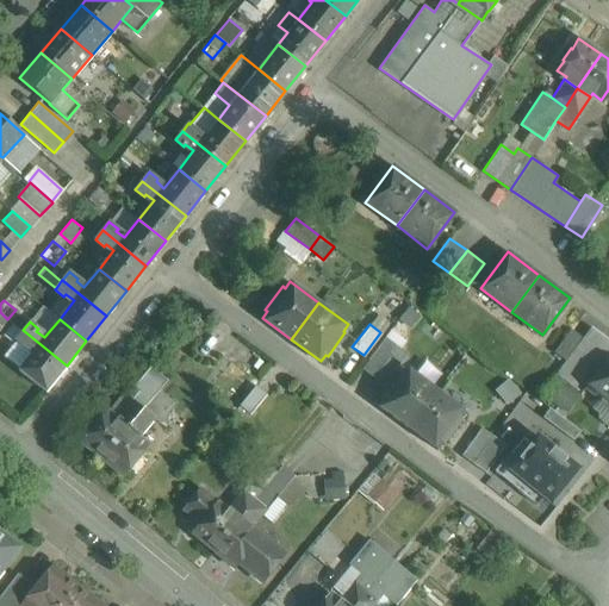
[(608,338),(591,325),(582,337),(570,354),(588,367),(595,373),(608,355),(608,338)]
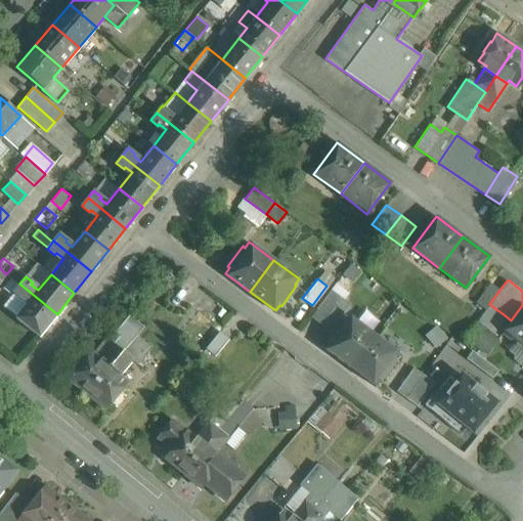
[(490,283),(475,302),(485,309),(499,290),(490,283)]
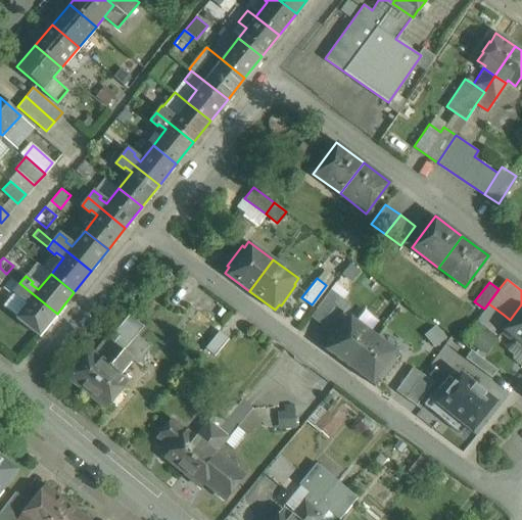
[(19,283),(18,283),(12,291),(20,297),(22,295),(29,300),(15,317),(39,336),(57,314),(19,283)]
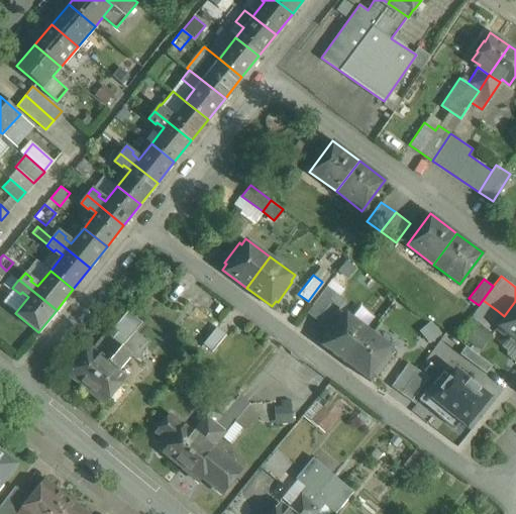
[(326,285),(312,305),(322,312),(336,293),(326,285)]
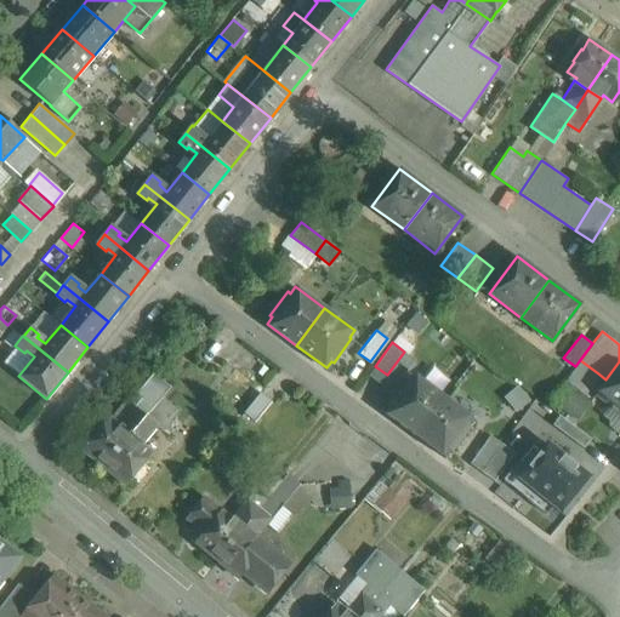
[(404,352),(387,375),(397,382),(414,359),(404,352)]
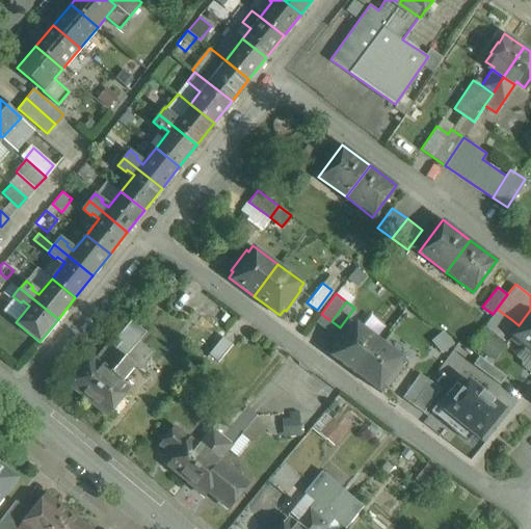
[(512,320),(497,309),(486,322),(502,334),(512,320)]
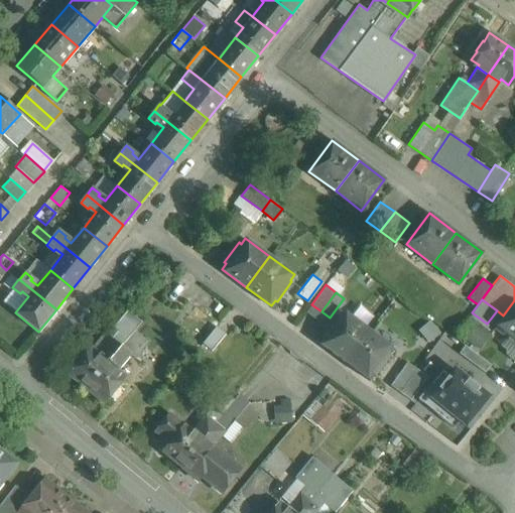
[(514,300),(503,315),(494,328),(514,344),(514,300)]
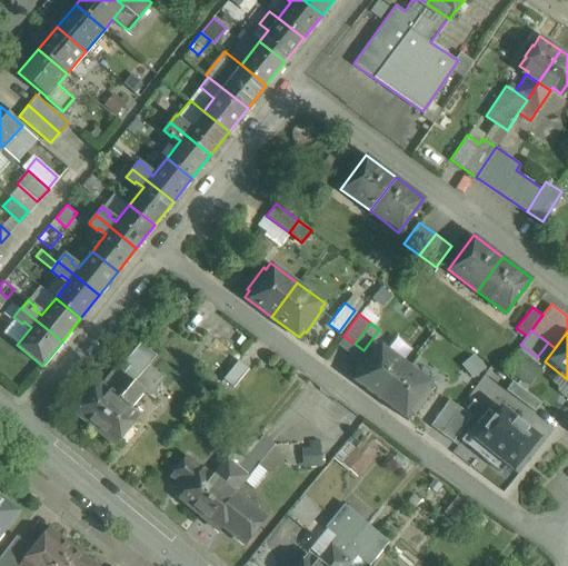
[(140,341),(123,361),(129,365),(129,364),(140,373),(147,364),(156,354),(140,341)]
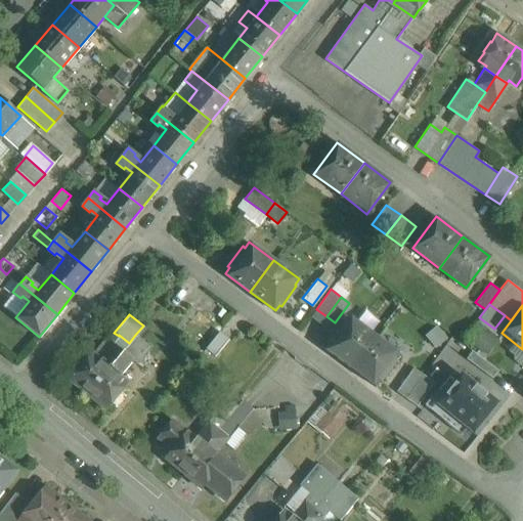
[(374,335),(348,316),(344,321),(342,320),(328,341),(329,342),(324,347),(350,365),(374,335)]
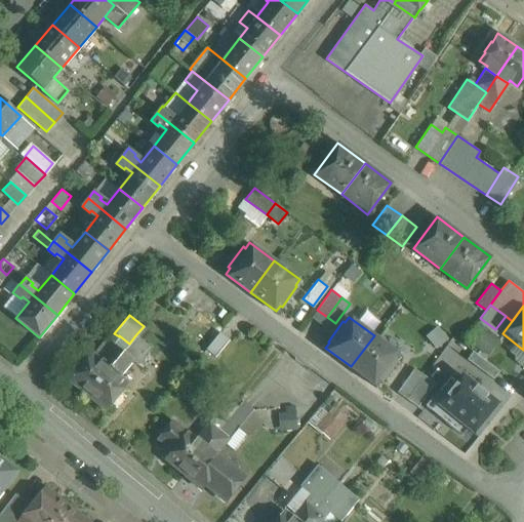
[(119,336),(99,360),(91,354),(85,362),(84,362),(77,371),(71,379),(88,394),(123,351),(129,344),(119,335),(119,336)]
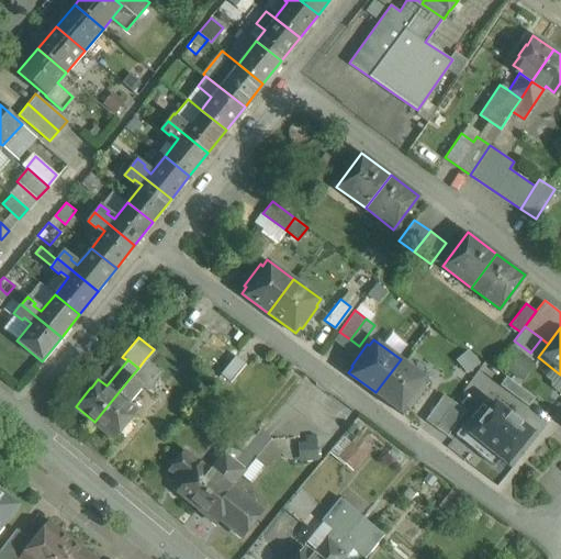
[(161,372),(145,359),(138,368),(132,376),(143,384),(142,384),(147,390),(161,372)]
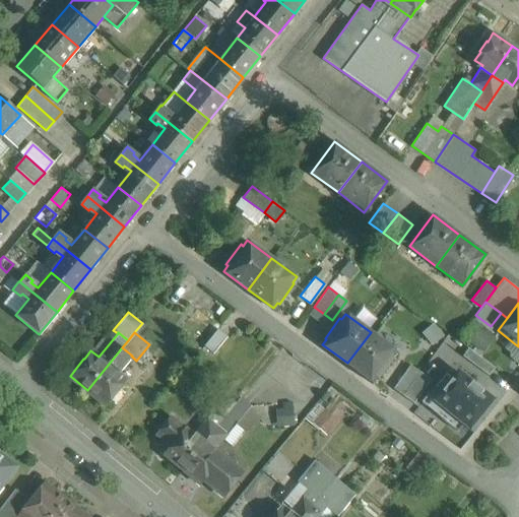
[(347,363),(346,364),(372,383),(376,377),(378,379),(393,358),(392,357),(396,350),(371,332),(347,363)]
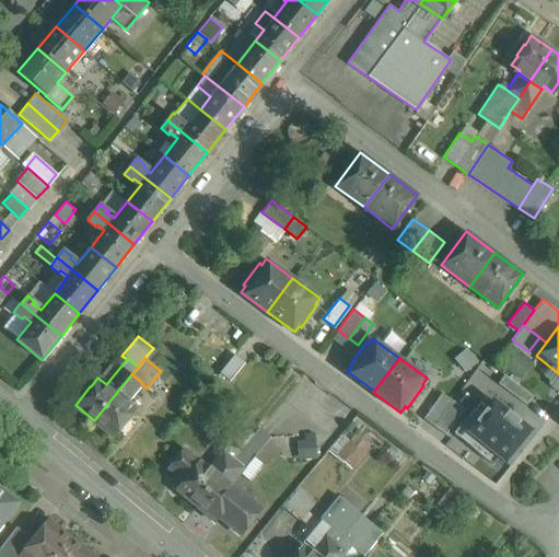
[(479,367),(461,386),(477,401),(496,381),(479,367)]
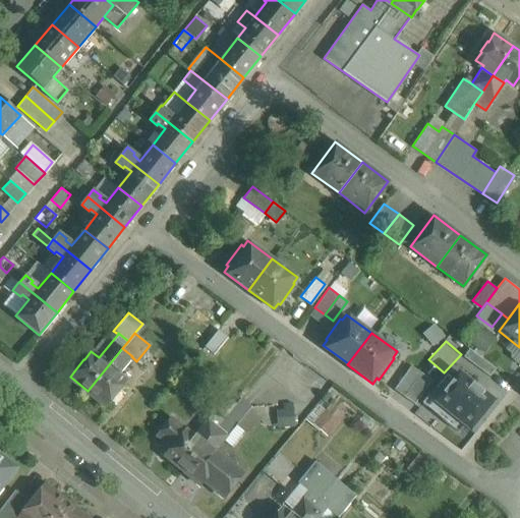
[(122,348),(88,391),(105,405),(111,397),(112,398),(120,388),(119,388),(125,380),(117,373),(131,356),(132,356),(122,348)]
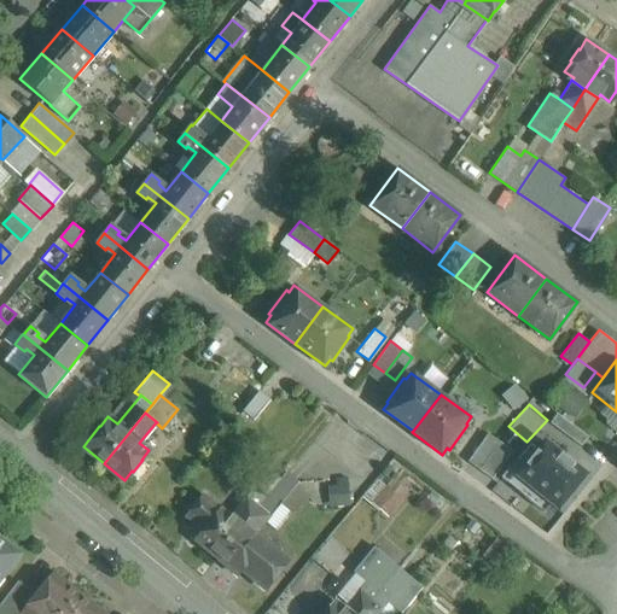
[(487,432),(466,460),(478,468),(499,440),(487,432)]
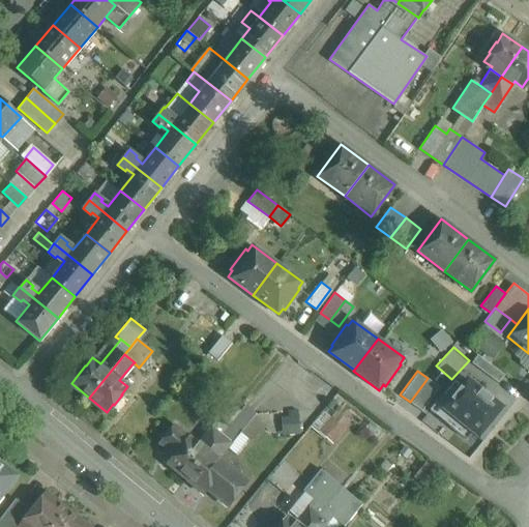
[(499,409),(468,384),(446,411),(477,436),(499,409)]
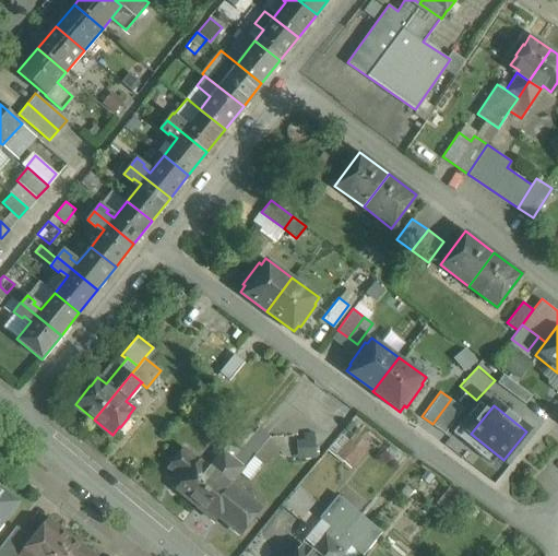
[(241,424),(222,449),(233,458),(252,433),(241,424)]
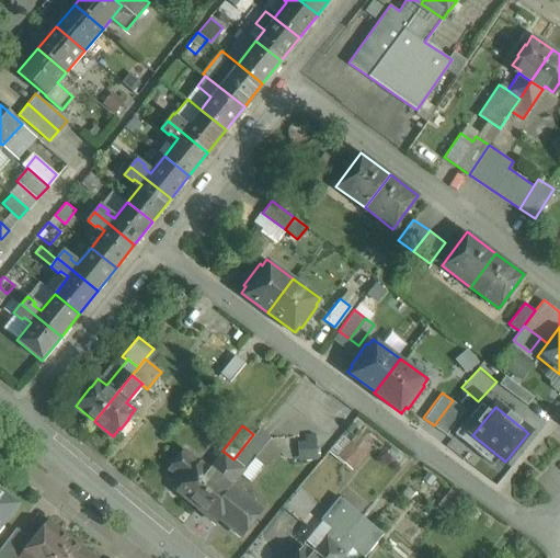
[(233,459),(197,505),(196,507),(216,522),(223,513),(231,521),(228,525),(240,535),(261,509),(239,491),(238,492),(230,487),(240,474),(249,480),(263,463),(254,456),(270,436),(259,428),(253,434),(233,459)]
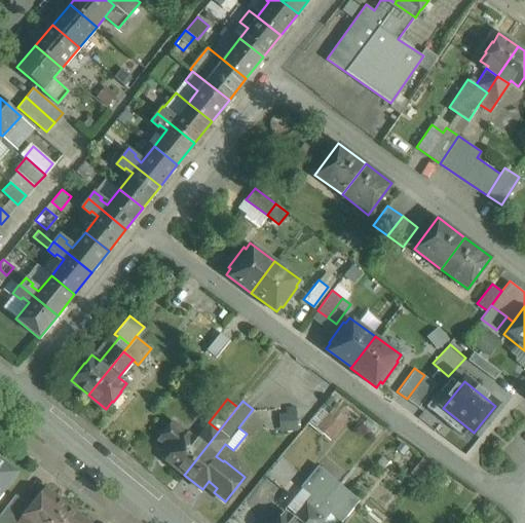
[(315,425),(330,438),(347,416),(332,405),(315,425)]
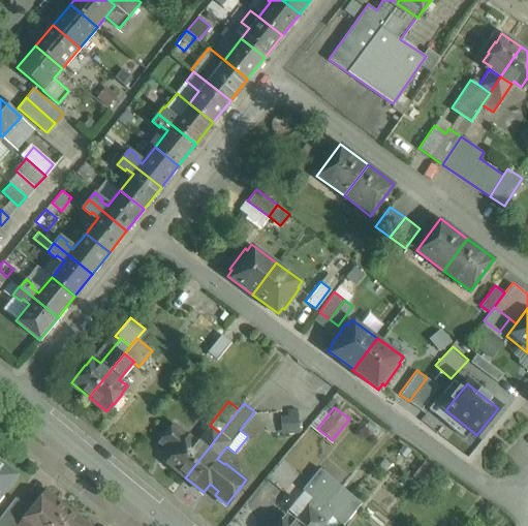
[(189,435),(174,423),(158,441),(174,454),(167,462),(186,476),(220,433),(210,425),(196,442),(188,436),(189,435)]
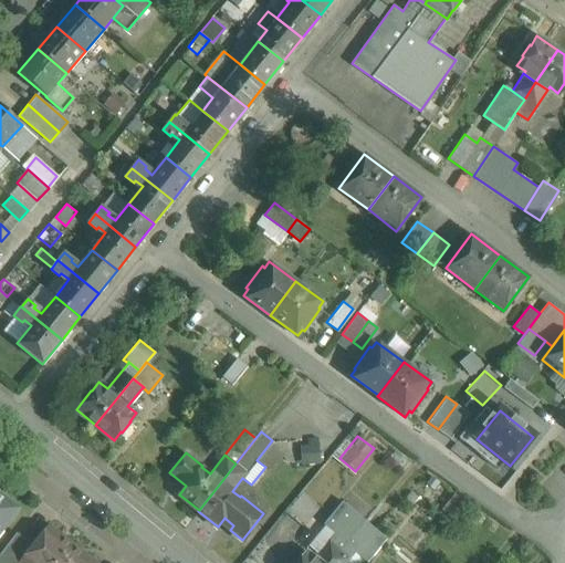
[(17,508),(0,496),(0,534),(3,530),(1,529),(17,508)]
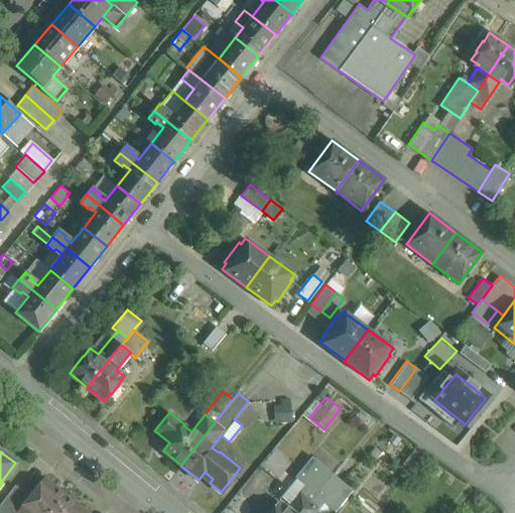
[(311,456),(294,476),(305,485),(323,465),(311,456)]
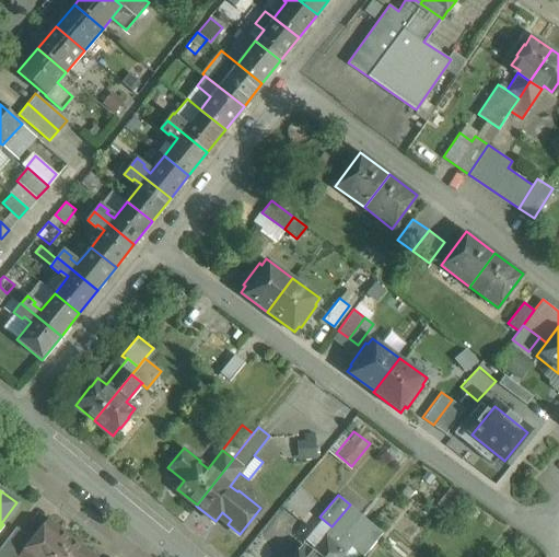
[(301,546),(294,555),(293,554),(290,556),(323,556),(360,513),(350,505),(332,526),(310,553),(301,546)]
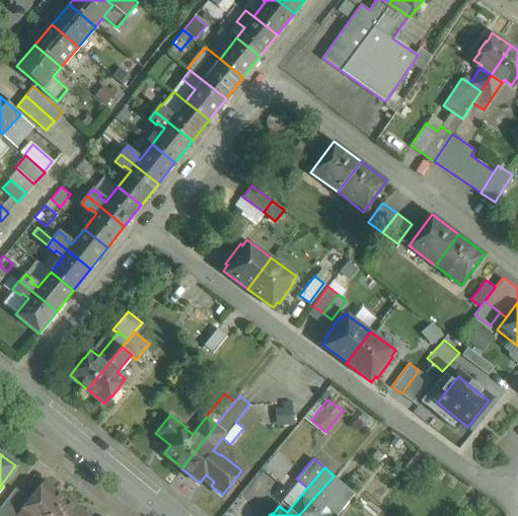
[(334,475),(299,515),(315,515),(324,505),(336,514),(355,492),(334,475)]
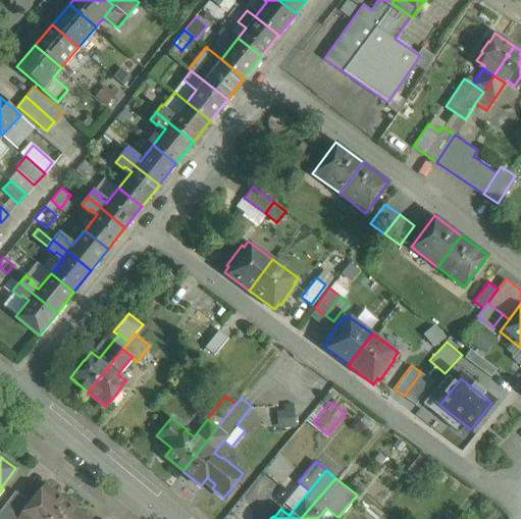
[(52,518),(66,502),(44,484),(30,502),(18,516),(19,517),(21,518),(52,518)]
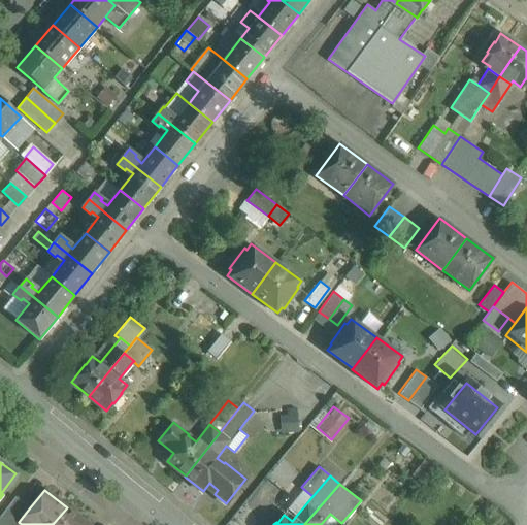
[(14,495),(0,514),(0,524),(17,524),(20,523),(19,522),(30,507),(14,495)]
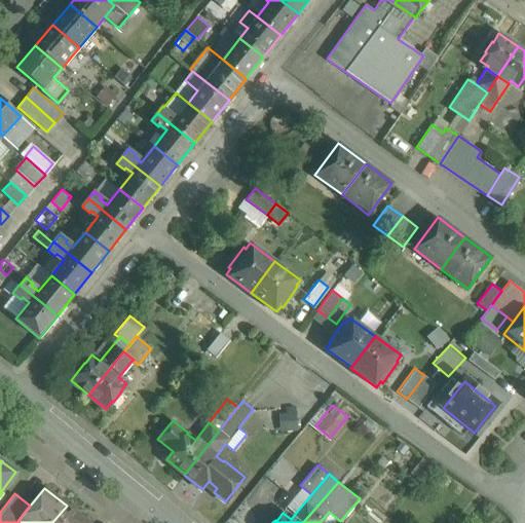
[(87,522),(67,506),(52,522),(87,522)]
